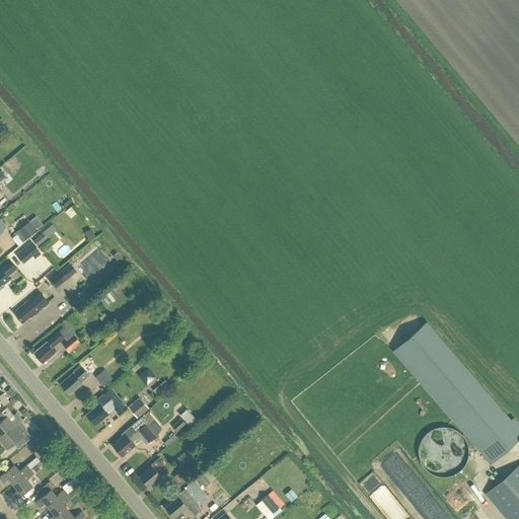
[(29,221),(18,230),(25,238),(36,229),(29,221)]
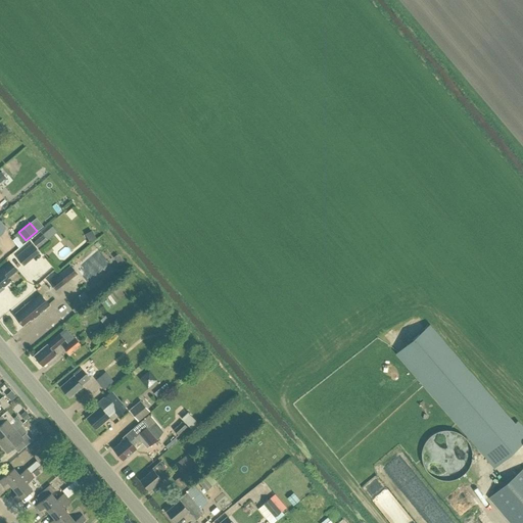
[(32,242),(37,248),(46,240),(41,234),(32,242)]
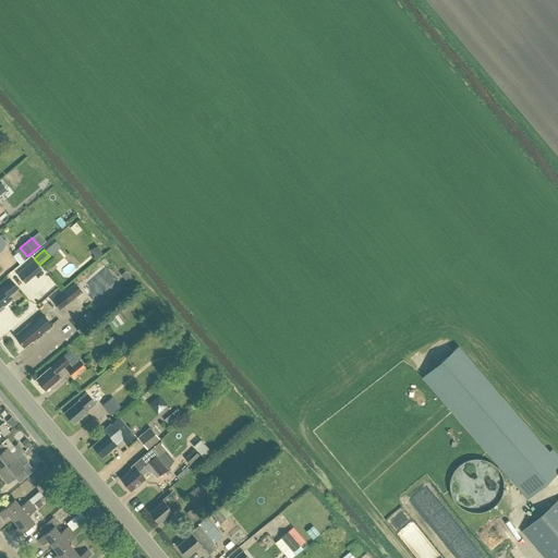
[(34,261),(17,275),(26,284),(43,270),(34,261)]
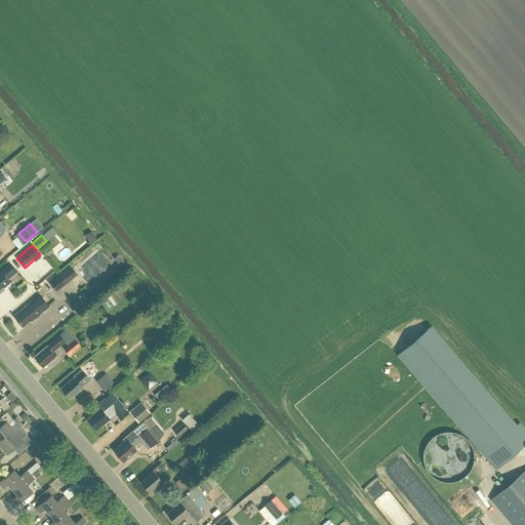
[(1,272),(0,272),(0,288),(2,287),(3,288),(10,282),(7,279),(16,271),(10,264),(1,272)]
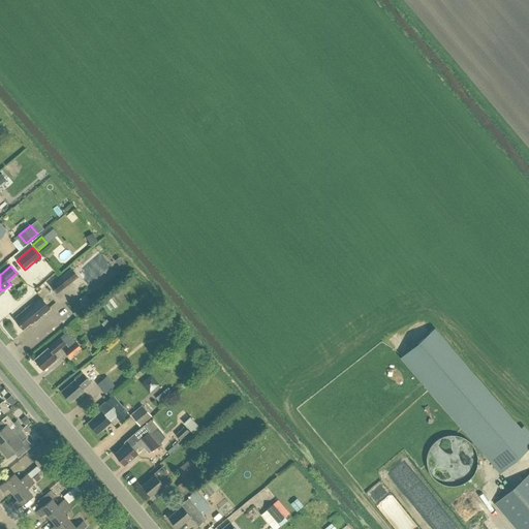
[(69,268),(48,285),(54,293),(76,277),(69,268)]
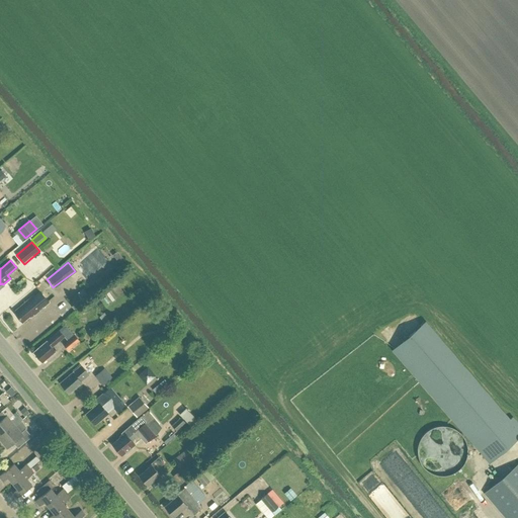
[(14,312),(22,323),(30,316),(31,318),(50,303),(39,290),(14,312)]
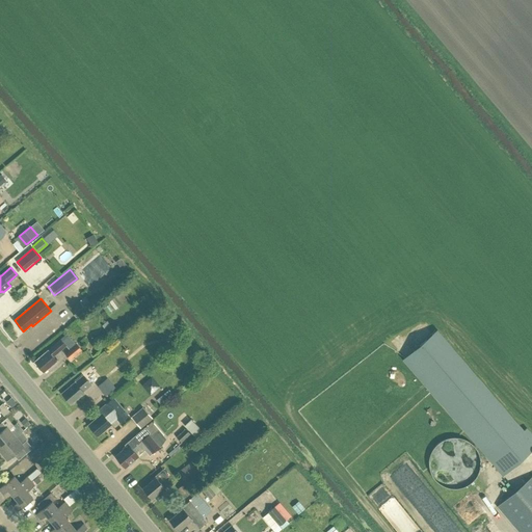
[(79,303),(70,311),(76,317),(84,310),(79,303)]
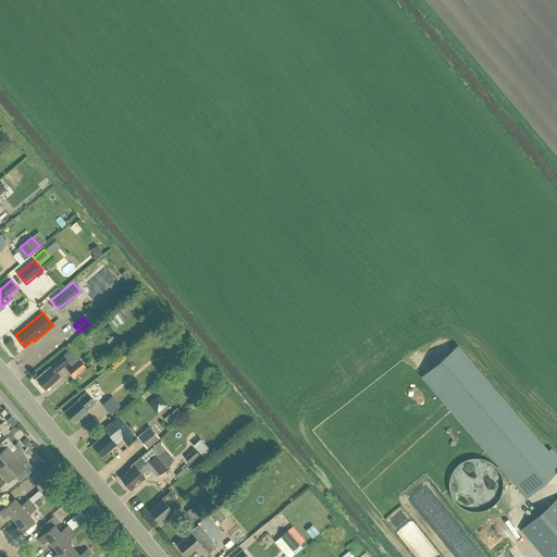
[(546,452),(456,347),(423,375),(527,495),(556,469),(556,455),(551,448),(546,452)]
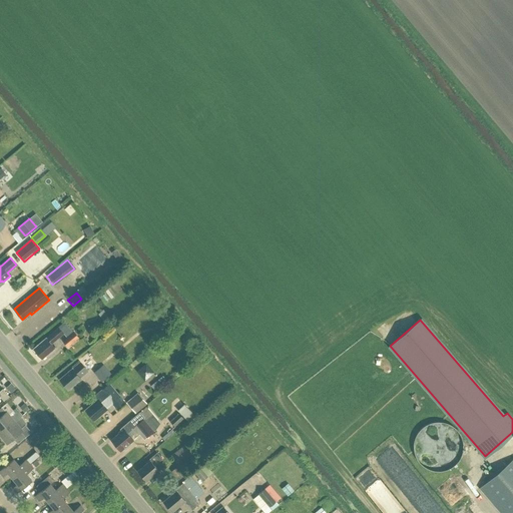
[(166,323),(159,325),(160,331),(167,330),(166,323)]
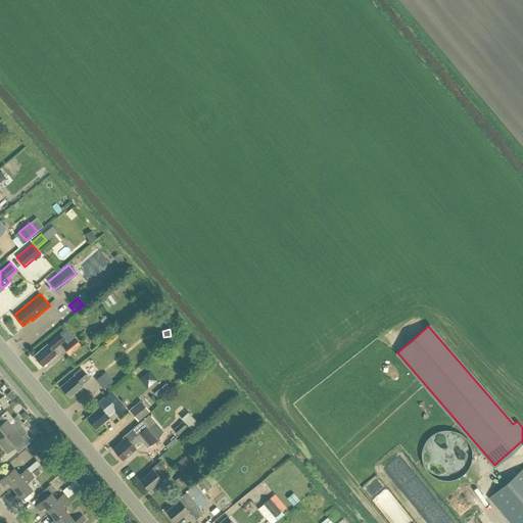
[(33,354),(42,365),(55,353),(53,350),(51,348),(56,344),(57,345),(65,339),(59,333),(33,354)]
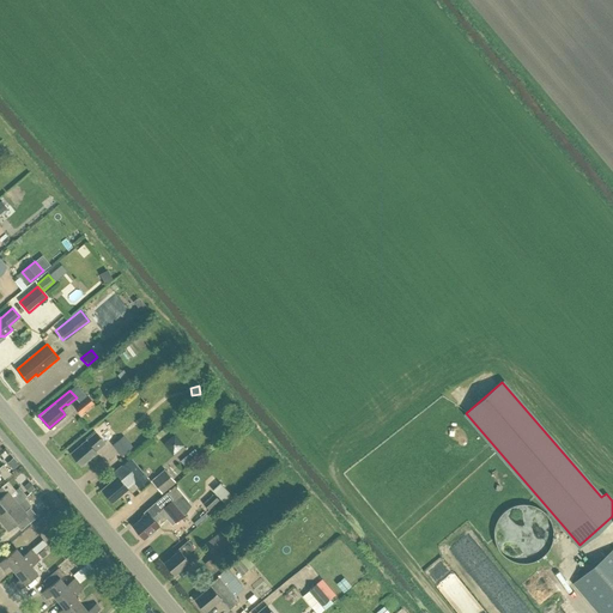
[(86,441),(71,453),(82,466),(97,453),(96,451),(105,443),(101,438),(96,431),(85,439),(86,441)]
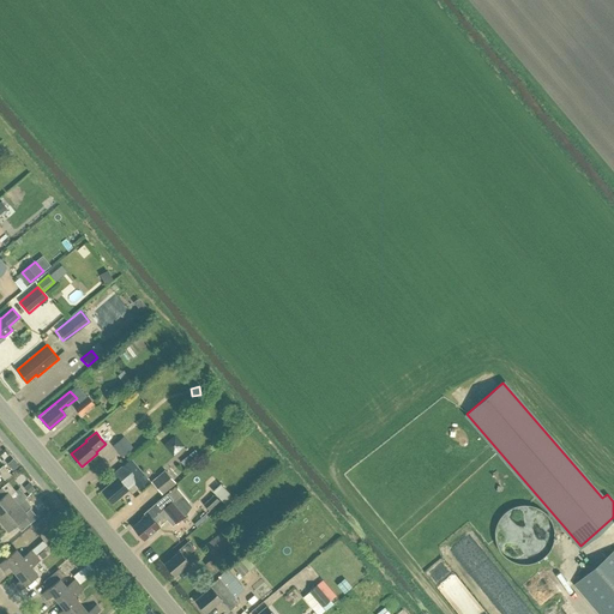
[(115,480),(102,491),(112,503),(128,489),(127,488),(133,483),(137,488),(148,480),(131,459),(112,476),(115,480)]
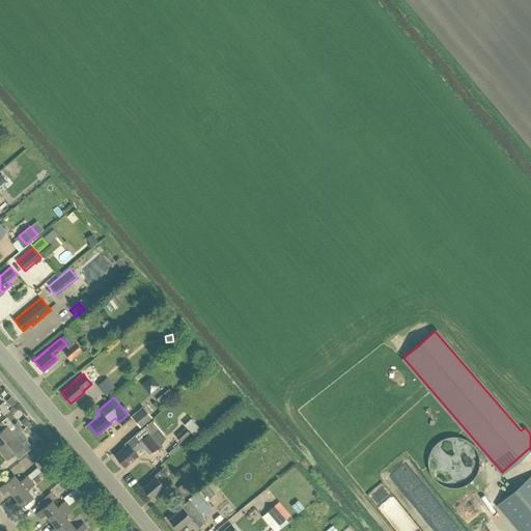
[(0,410),(3,415),(9,410),(3,402),(0,404),(0,410)]
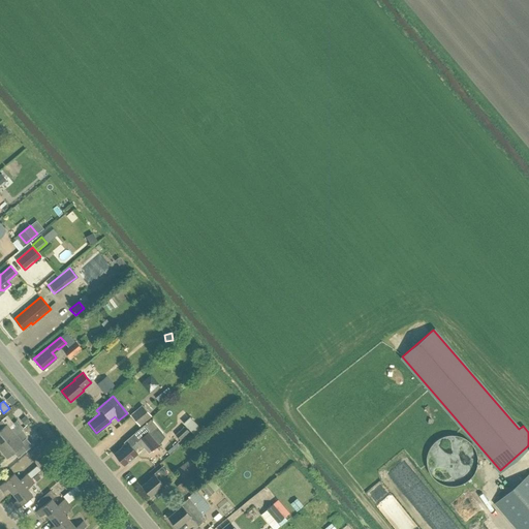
[(0,429),(0,446),(16,434),(9,427),(13,423),(6,415),(1,419),(5,425),(0,429)]
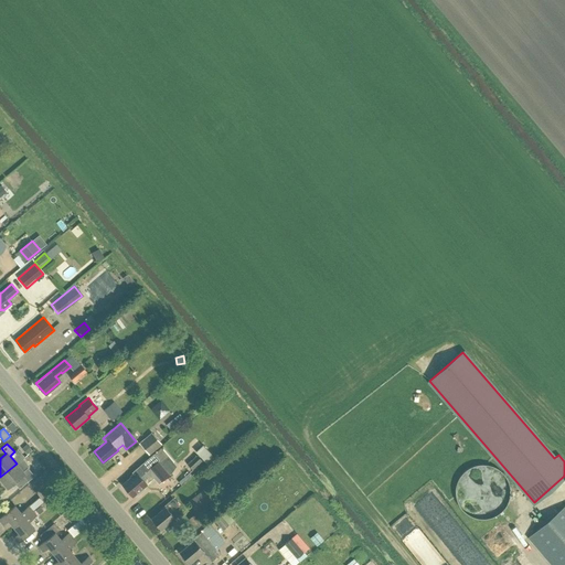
[(28,445),(22,449),(27,455),(32,450),(28,445)]
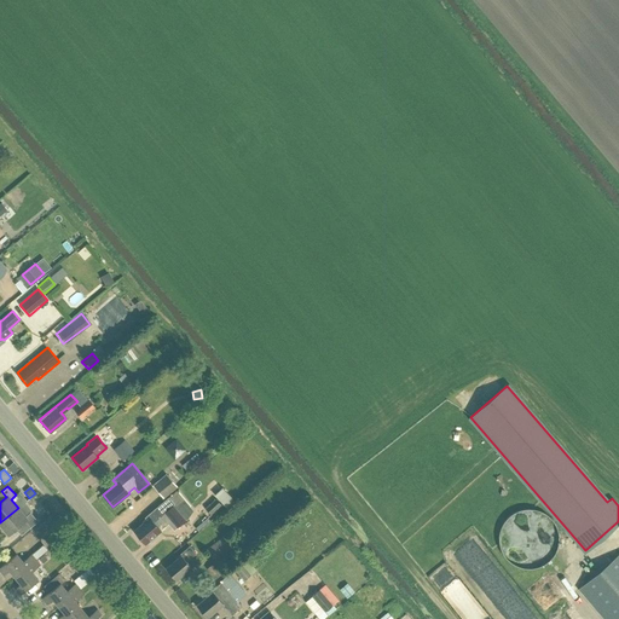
[(134,531),(145,544),(161,531),(154,522),(163,515),(175,530),(186,521),(168,498),(144,518),(146,521),(134,531)]
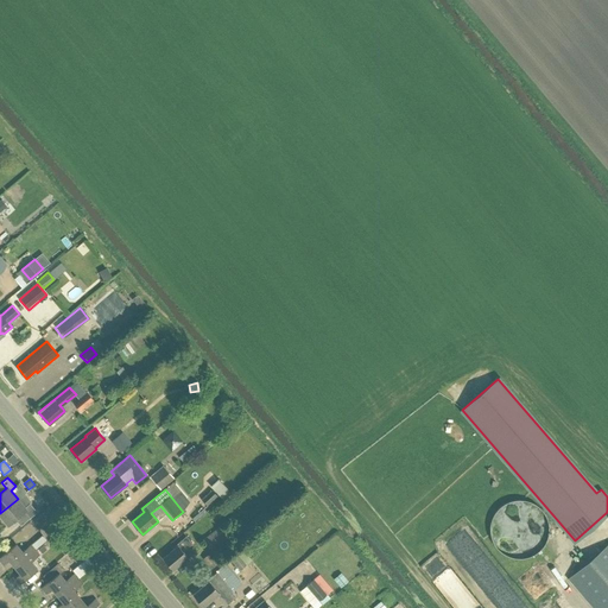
[(217,495),(211,489),(201,500),(206,506),(217,495)]
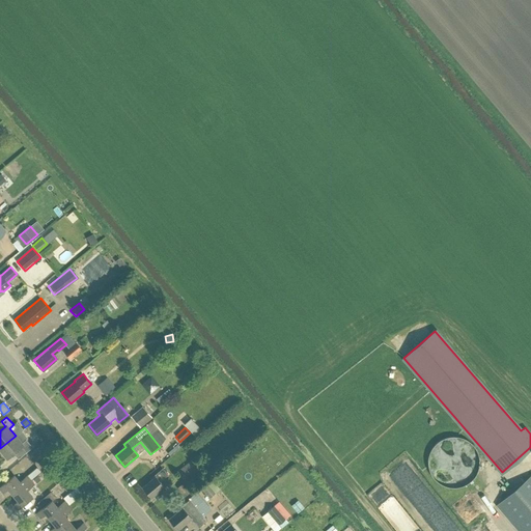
[(0,448),(0,451),(7,460),(14,454),(18,459),(32,447),(26,440),(22,443),(16,436),(0,448)]
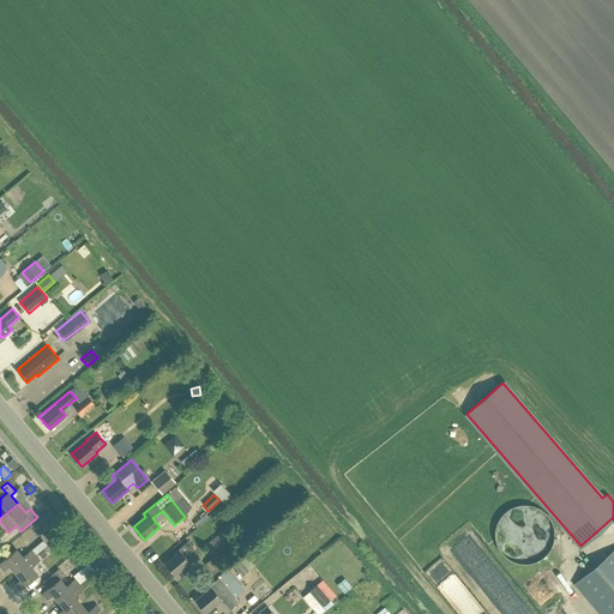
[(212,555),(232,541),(223,530),(204,545),(212,555)]
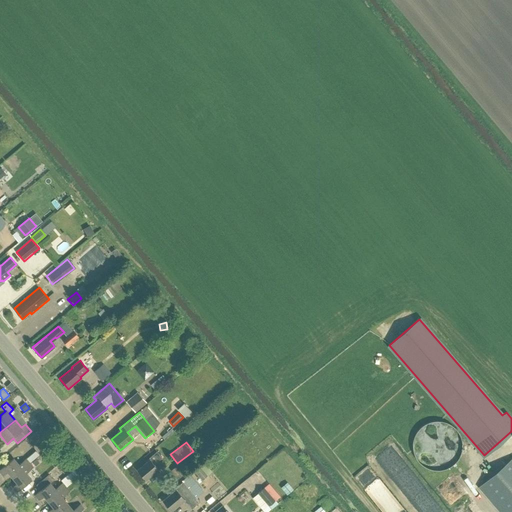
[(35,450),(26,458),(30,462),(39,454),(35,450)]
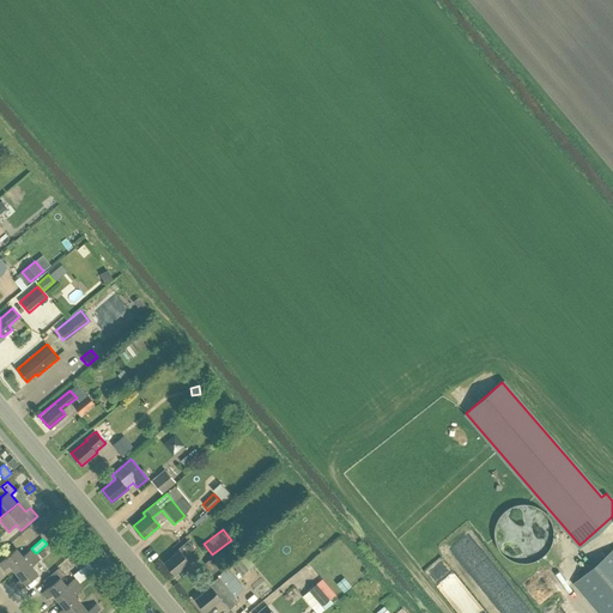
[(612,612),(612,547),(605,556),(601,552),(595,557),(599,560),(572,583),(598,612),(612,612)]
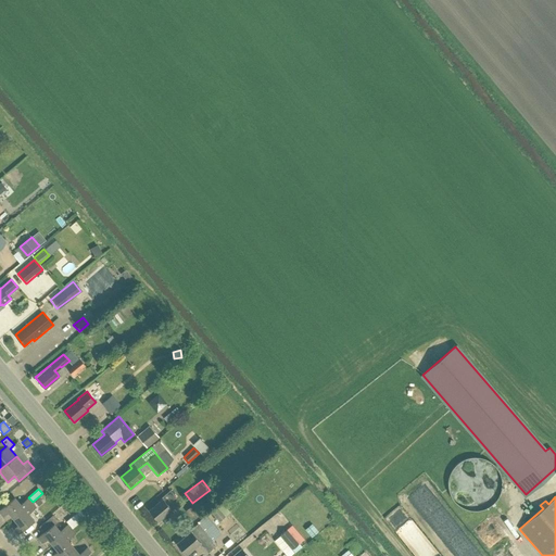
[(8,513),(13,518),(33,502),(28,497),(21,504),(14,497),(0,509),(0,513),(2,517),(8,513)]
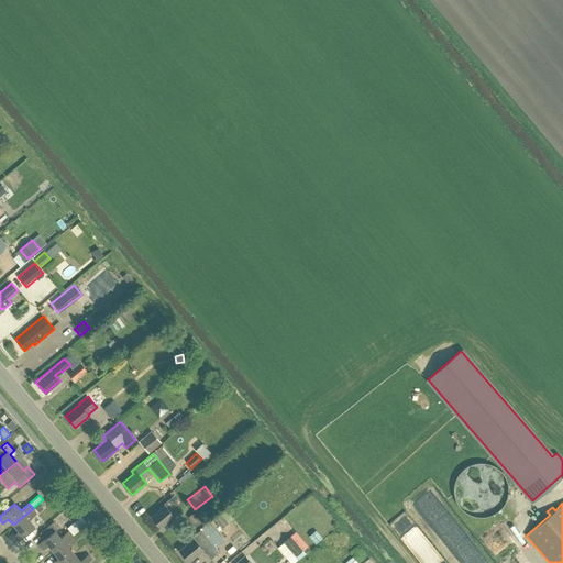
[(151,517),(161,528),(175,517),(165,505),(151,517)]
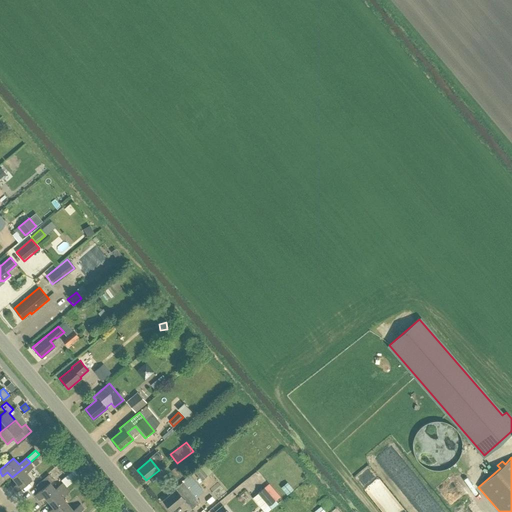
[(12,487),(16,492),(31,479),(26,473),(33,467),(30,462),(12,477),(17,483),(12,487)]
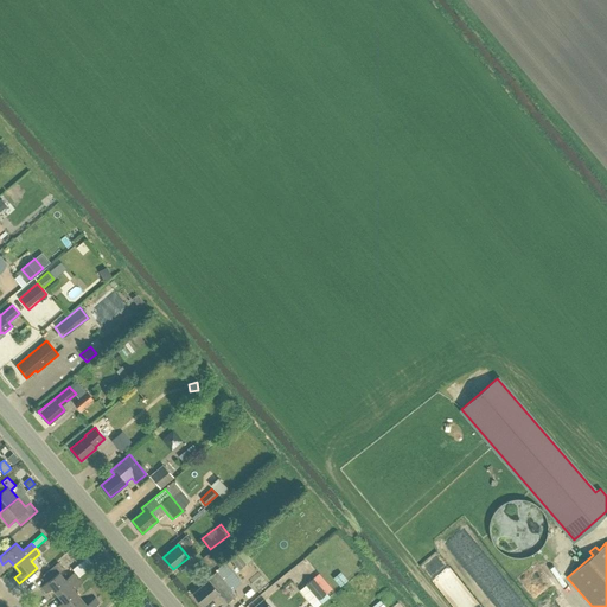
[(230,557),(240,569),(246,563),(236,553),(230,557)]
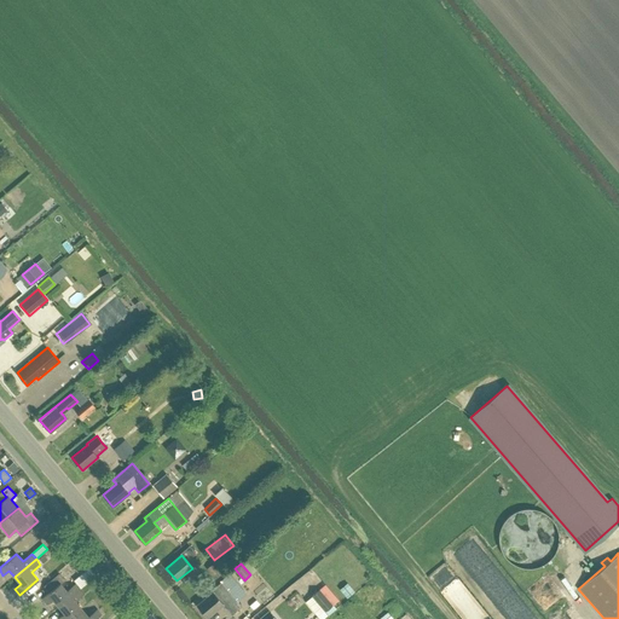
[(88,567),(73,580),(75,584),(80,589),(96,574),(88,567)]
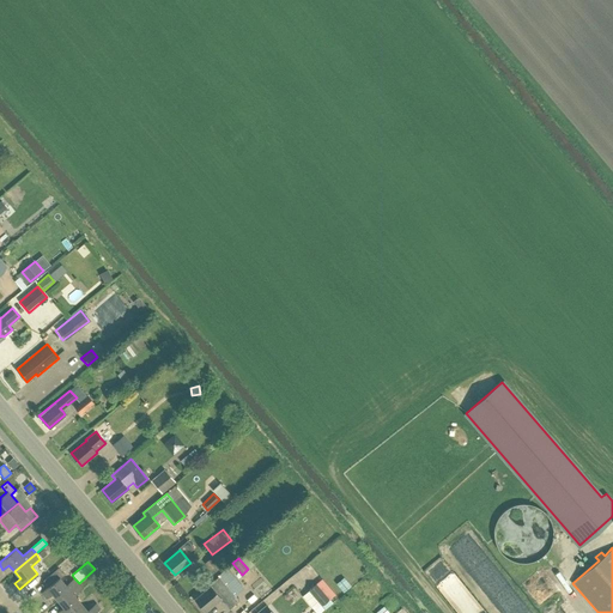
[(48,587),(41,593),(47,599),(53,594),(58,600),(79,583),(74,578),(66,586),(60,578),(64,575),(59,568),(43,581),(48,587)]
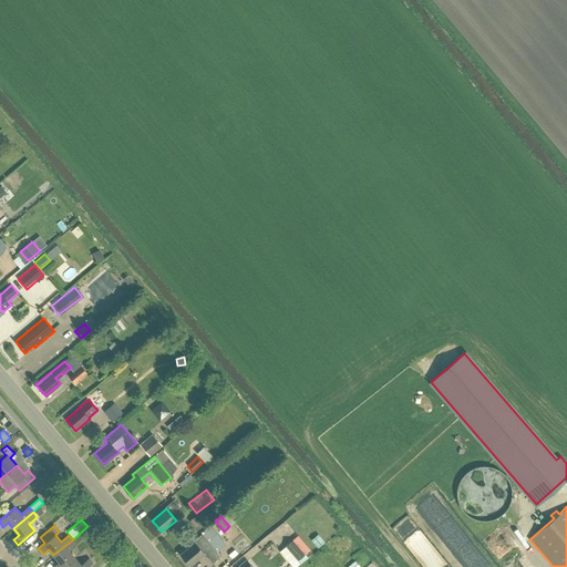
[(194,543),(179,554),(189,566),(204,554),(212,564),(222,555),(213,545),(205,536),(203,533),(193,542),(194,543)]
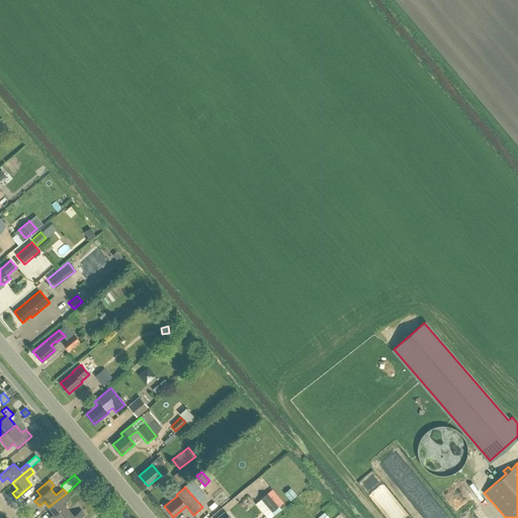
[(292,491),(286,496),(291,501),(297,496),(292,491)]
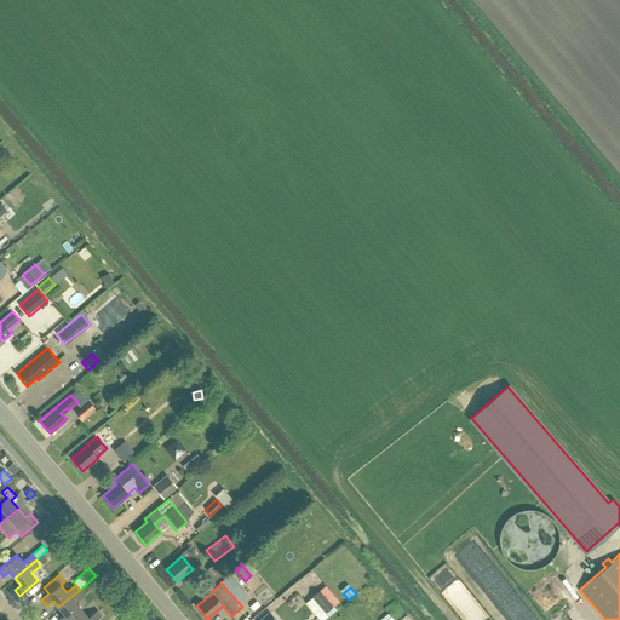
[(64,614),(58,619),(69,619),(81,610),(75,603),(84,595),(80,590),(58,607),(59,608),(64,614)]
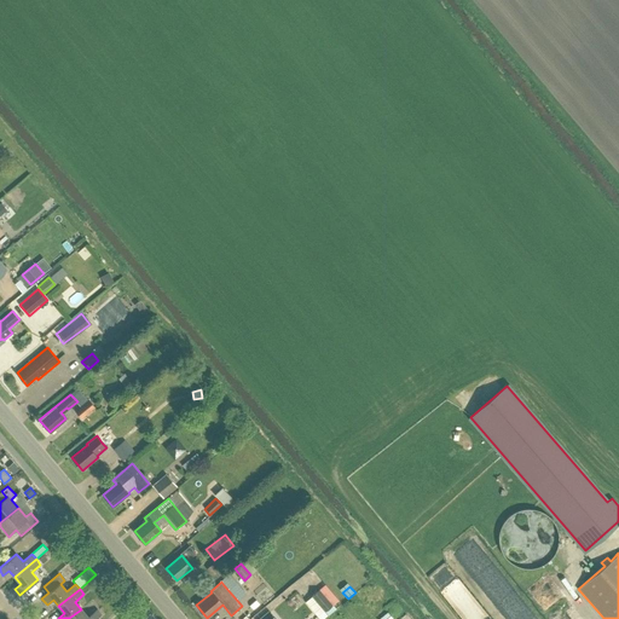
[(310,596),(324,612),(330,607),(317,591),(310,596)]
